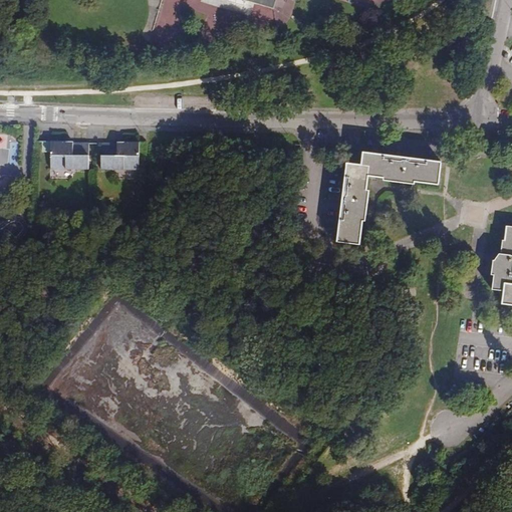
[(238,10),(248,13),(252,1),(248,0),(233,0),(232,2),(240,4),(238,10)]
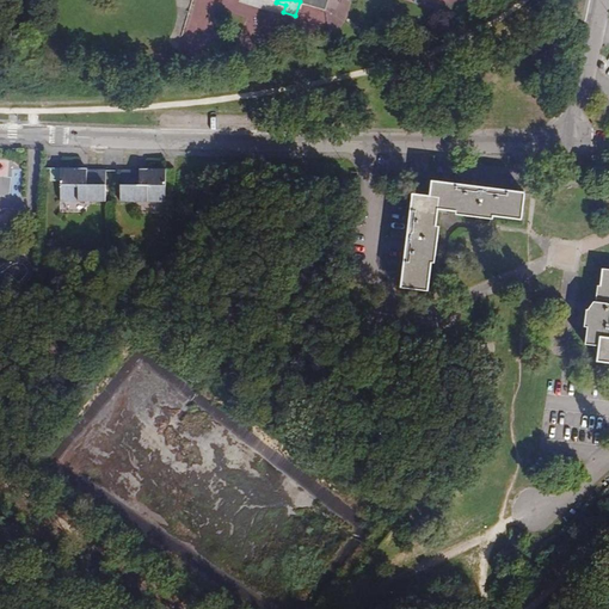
[(103,197),(104,166),(85,165),(85,164),(59,162),(57,195),(103,197)]
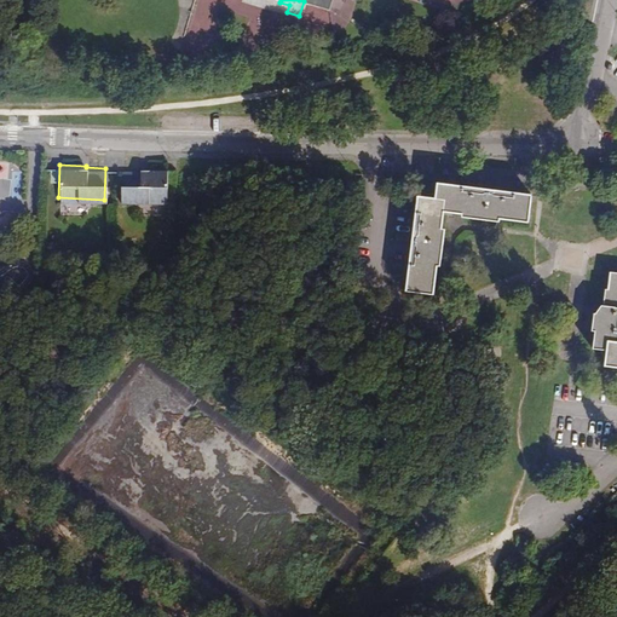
[(165,202),(166,169),(139,168),(139,169),(120,168),(119,201),(165,202)]
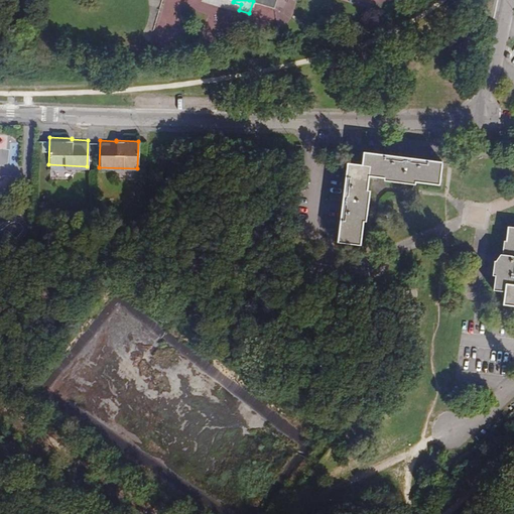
[(363,152),(362,164),(347,162),(337,241),(359,244),(362,220),(365,221),(369,189),(366,189),(368,174),(384,176),(383,179),(414,183),(414,180),(438,183),(440,161),(363,152)]
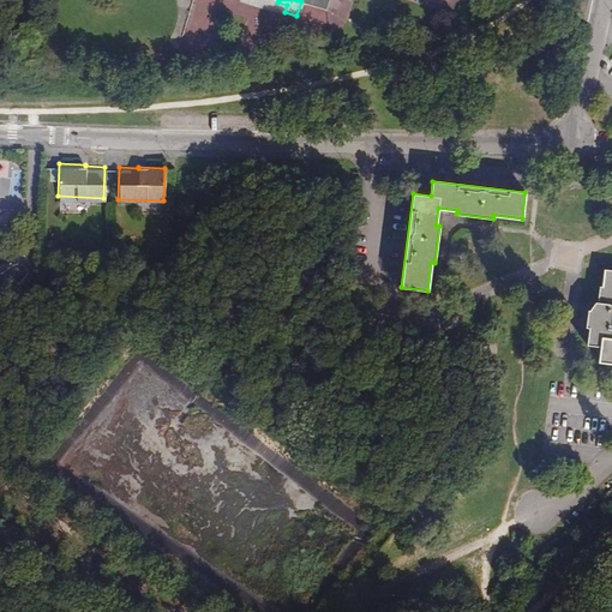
[(594,346),(600,346),(601,336),(611,337),(611,336),(611,269),(604,269),(601,286),(599,286),(597,301),(595,310),(589,310),(587,310),(586,327),(588,327),(586,345),(594,346)]
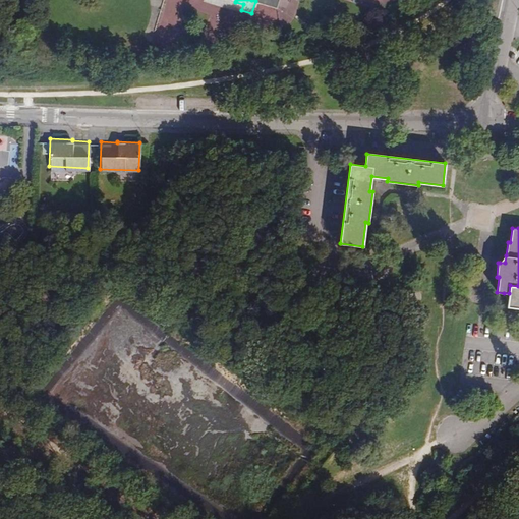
[(510,285),(509,293),(508,301),(508,306),(518,307),(518,286),(510,285)]
